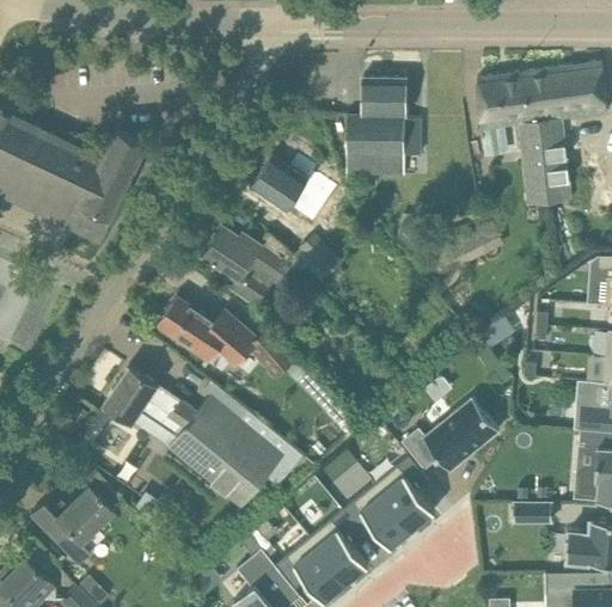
[(603,63),(478,80),(484,129),(519,126),(528,204),(571,200),(563,121),(609,114),(603,63)]
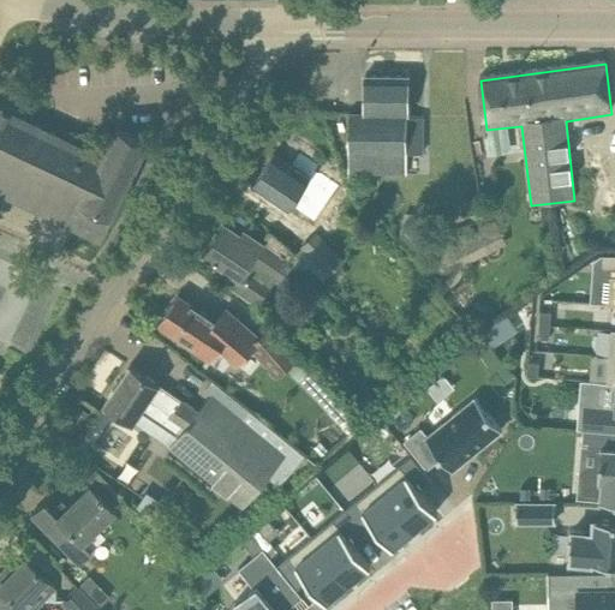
[(348,157),(348,180),(371,180),(371,177),(406,178),(406,157),(422,159),(423,121),(408,121),(408,79),(365,79),(365,117),(348,117),(347,157),(348,157)]
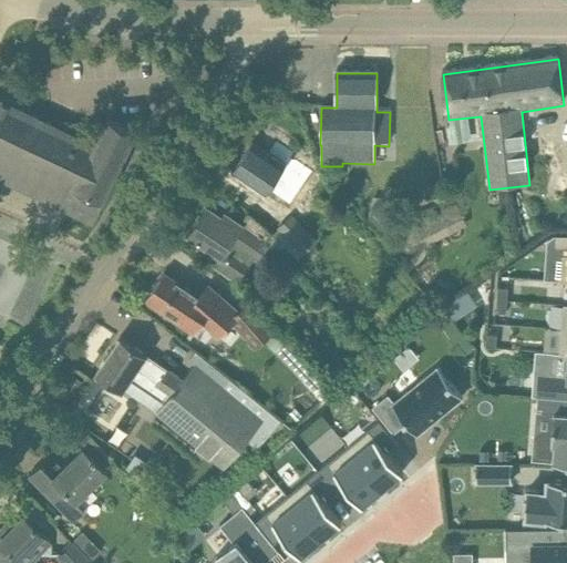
[(0,181),(93,225),(144,134),(141,133),(120,122),(109,122),(96,149),(0,102),(0,181)]
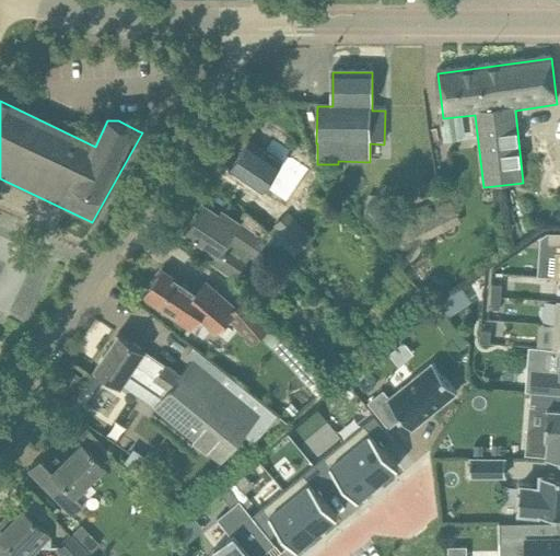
[(441,120),(445,146),(466,143),(463,118),(441,120)]
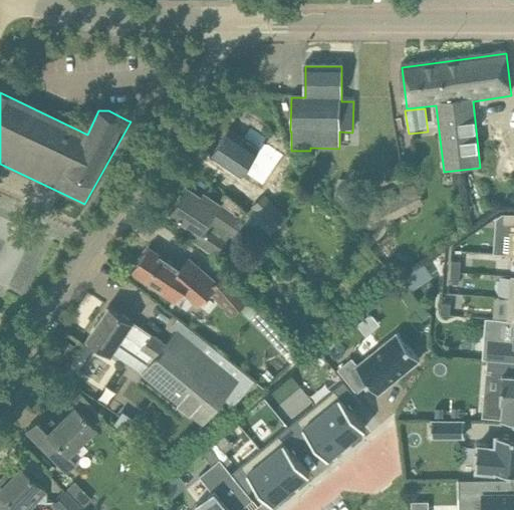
[(229,132),(211,158),(228,169),(243,180),(261,192),(284,159),(264,146),(266,142),(251,131),(243,142),(229,132)]
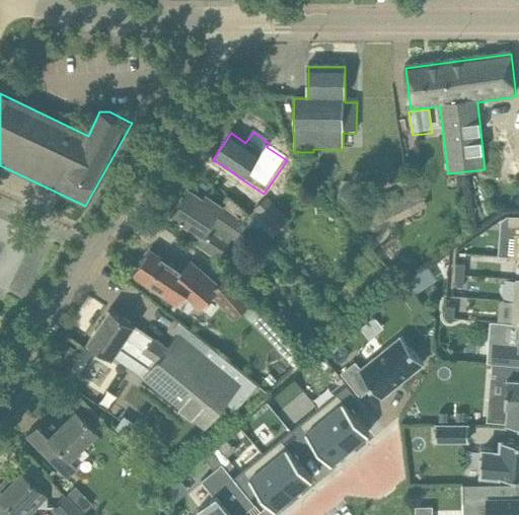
[(342,184),(340,207),(358,208),(359,185),(342,184)]
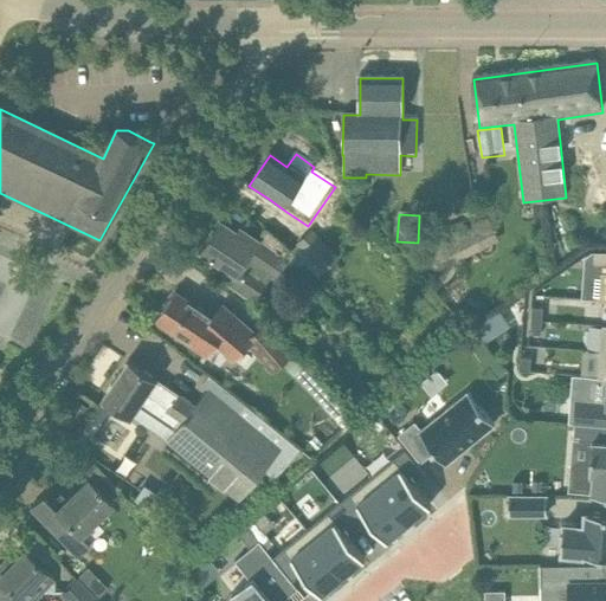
[(487,224),(423,254),(434,278),(498,246),(487,224)]
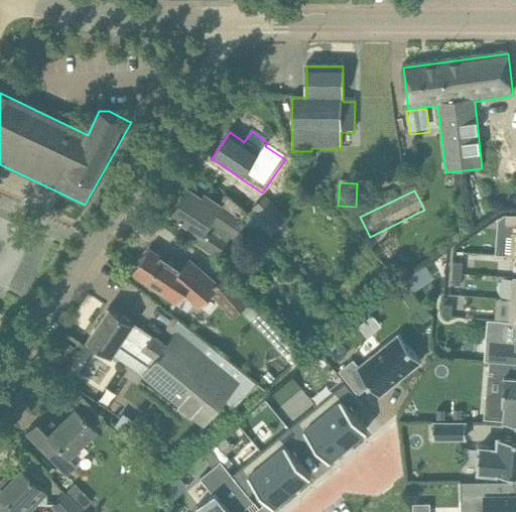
[(196,244),(213,255),(218,258),(246,215),(228,198),(220,209),(205,199),(203,202),(188,193),(172,217),(202,236),(196,244)]
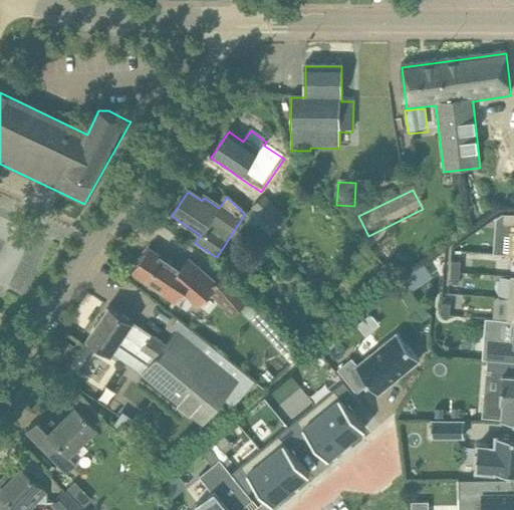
[(513,228),(513,216),(503,217),(503,228),(513,228)]
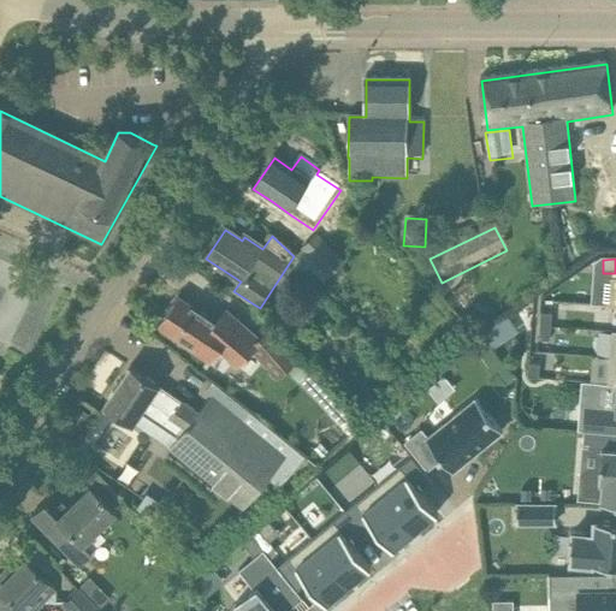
[(178,300),(158,331),(177,344),(211,366),(218,355),(237,371),(253,353),(279,383),(288,374),(298,365),(272,331),(260,342),(225,313),(215,325),(178,300)]
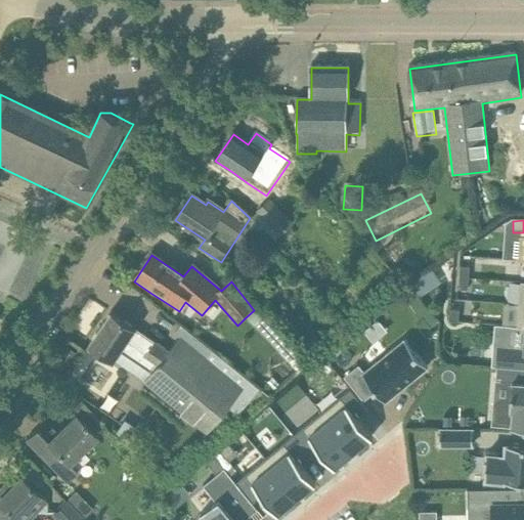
[(406,259),(402,268),(410,272),(415,264),(406,259)]
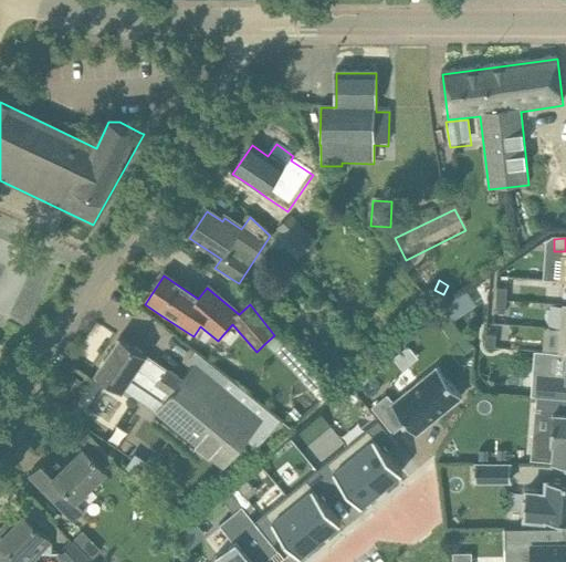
[(498,291),(496,303),(506,304),(507,291),(498,291)]
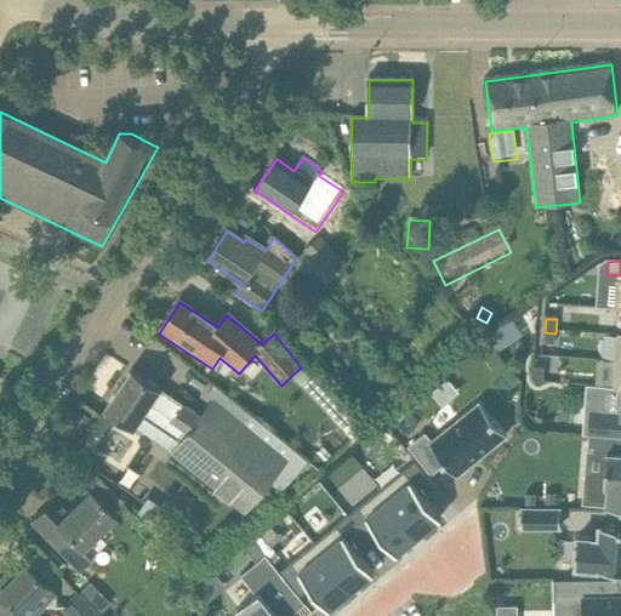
[(514,323),(489,340),(499,357),(525,338),(514,323)]
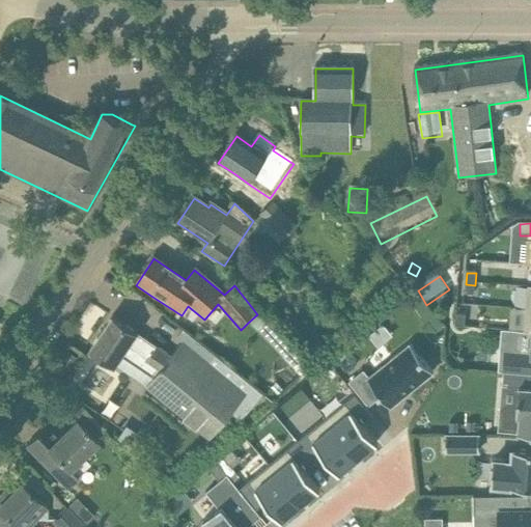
[(466,284),(465,296),(474,297),(475,285),(466,284)]
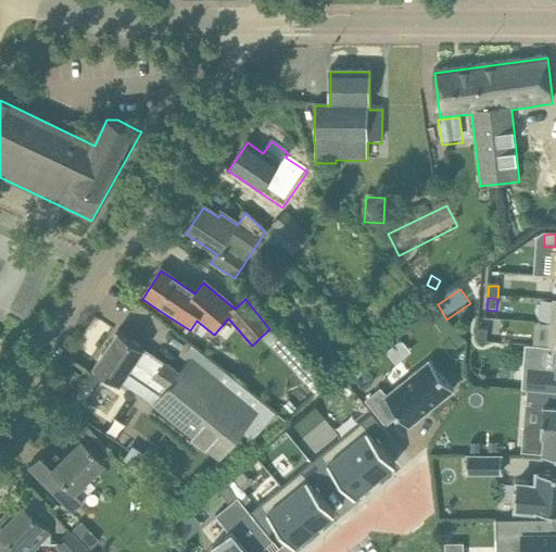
[(555,350),(555,326),(552,326),(550,349),(542,349),(555,350)]
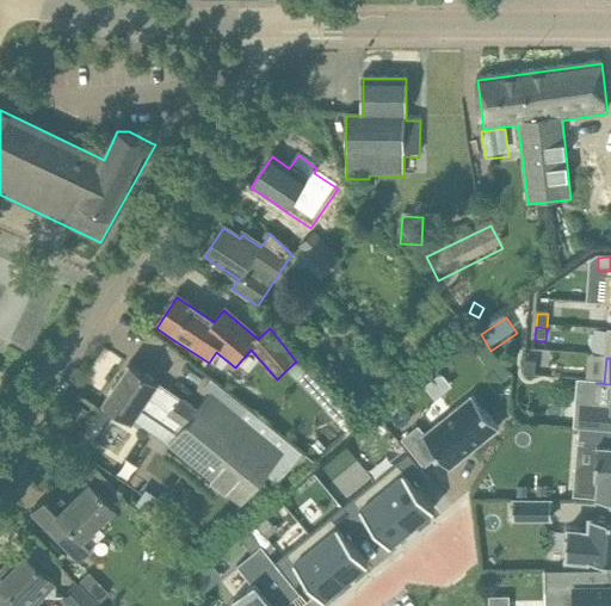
[(525,364),(524,377),(535,378),(536,365),(525,364)]
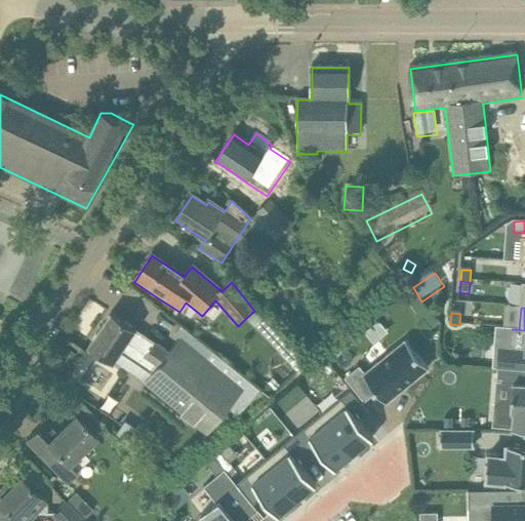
[(144,359),(155,367),(167,353),(112,315),(89,349),(113,364),(122,352),(140,364),(144,359)]
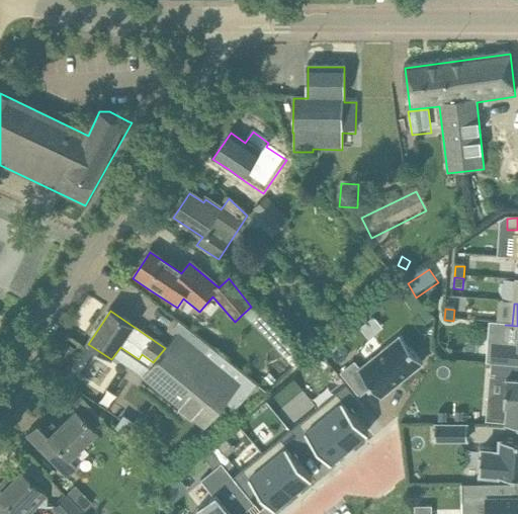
[(374,318),(360,330),(369,341),(383,329),(374,318)]
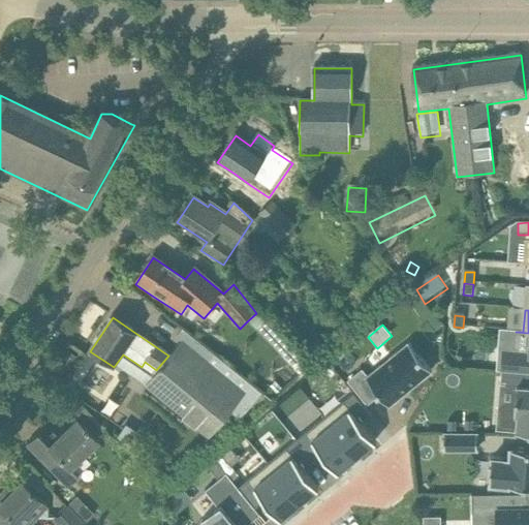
[(238,391),(209,366),(216,358),(183,332),(177,339),(182,343),(170,357),(168,356),(156,370),(147,382),(208,435),(228,411),(238,420),(245,411),(247,413),(258,401),(242,387),(238,391)]
